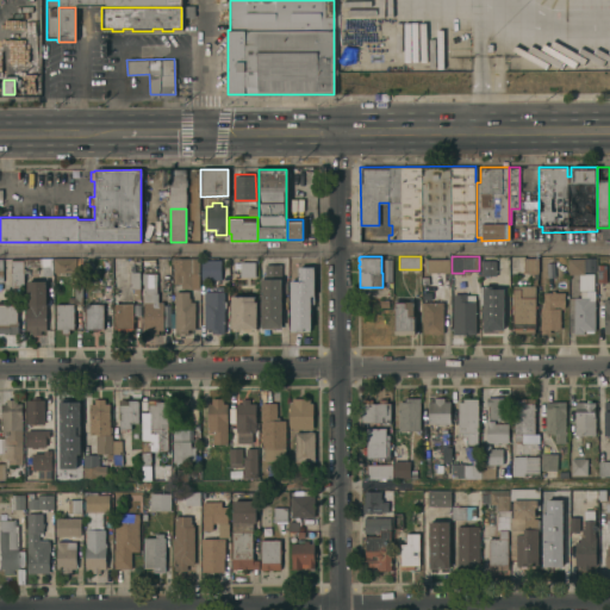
[(199,257),(199,287),(181,287),(181,284),(173,284),(173,263),(170,263),(170,257),(199,257)]
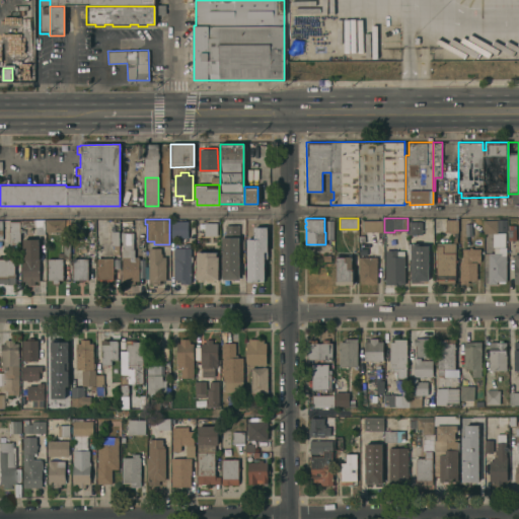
[(446,219),(458,219),(458,236),(457,236),(457,241),(453,241),(453,231),(445,231),(446,219)]
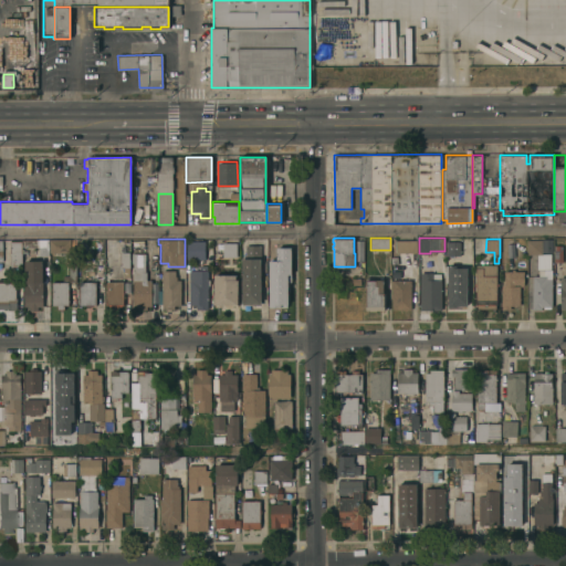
[(543,252),(543,239),(553,239),(553,252),(543,252)]
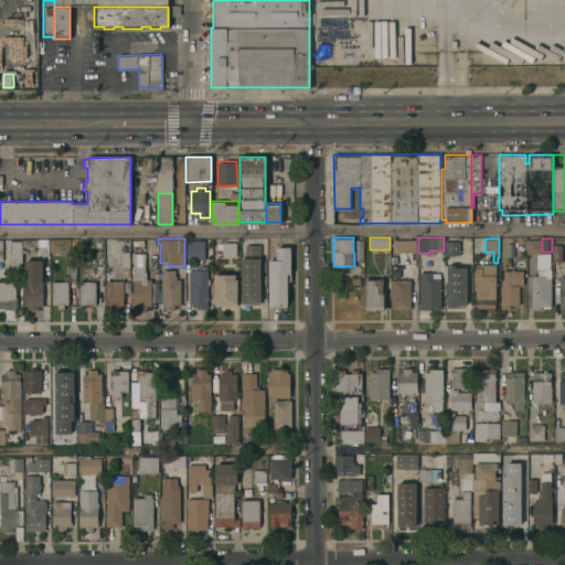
[(21,240),(22,265),(11,265),(10,240),(21,240)]
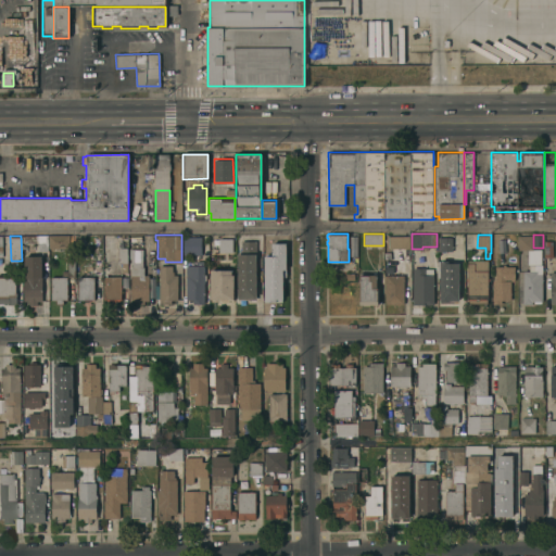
[(38,236),(48,236),(48,251),(38,251),(38,236)]
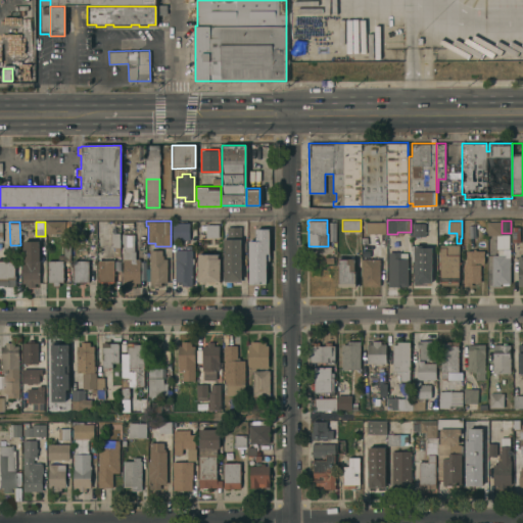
[(45,222),(62,222),(62,233),(46,233),(45,222)]
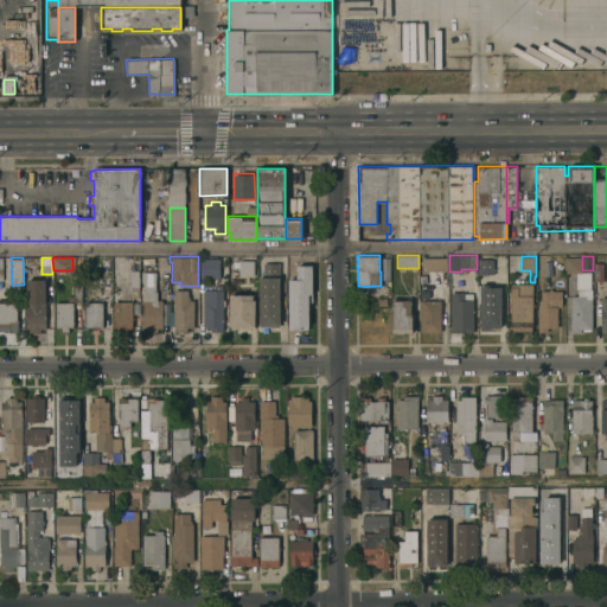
[(447,257),(447,270),(425,270),(425,257),(447,257)]
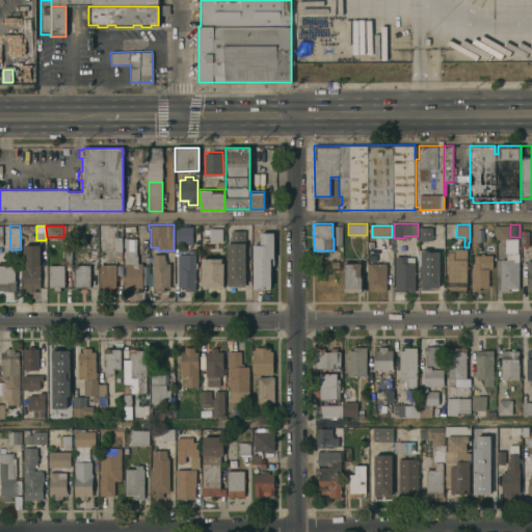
[(496,225),(509,225),(509,238),(517,238),(517,253),(505,253),(505,239),(496,239),(496,225)]
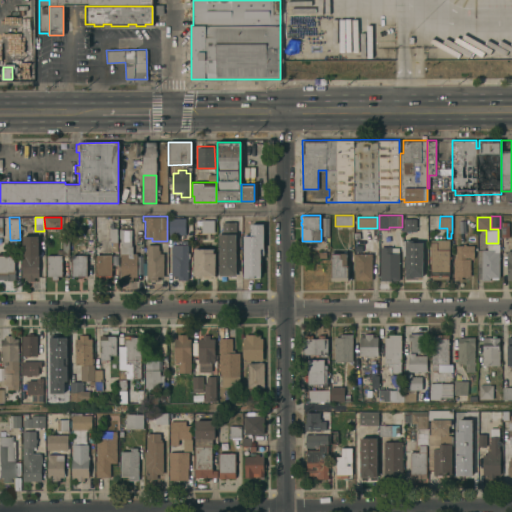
[(169,218),(185,218),(185,234),(169,234),(169,218)]
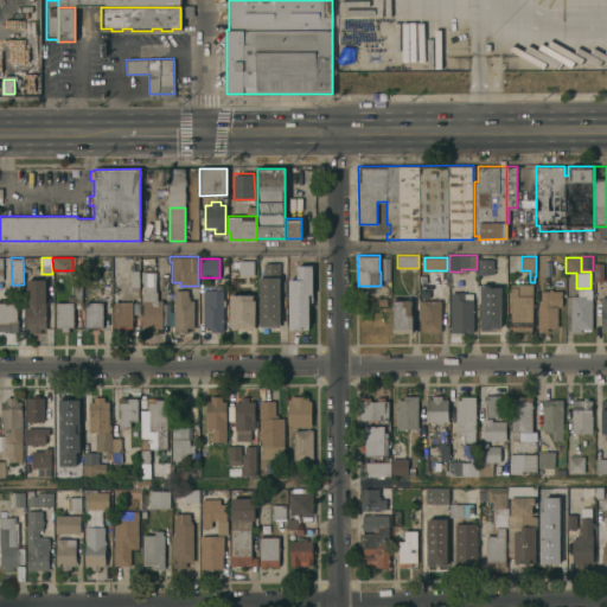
[(379,281),(389,282),(389,259),(379,259),(379,281)]
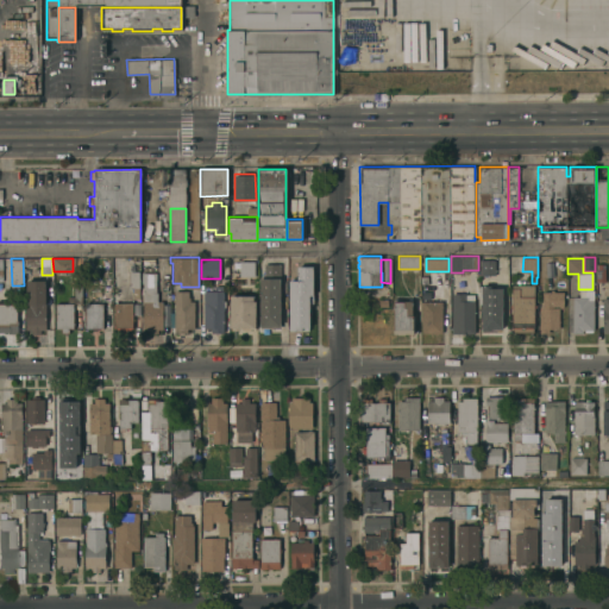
[(240,261),(255,261),(255,276),(240,276),(240,261)]
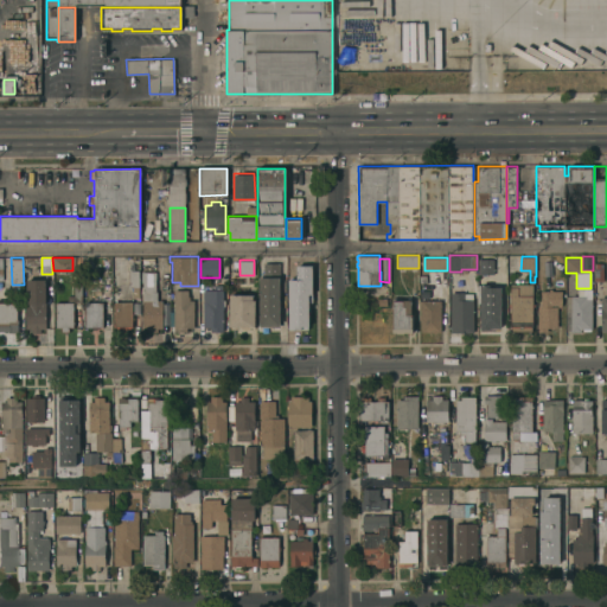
[(478,260),(492,260),(492,275),(478,275),(478,260)]
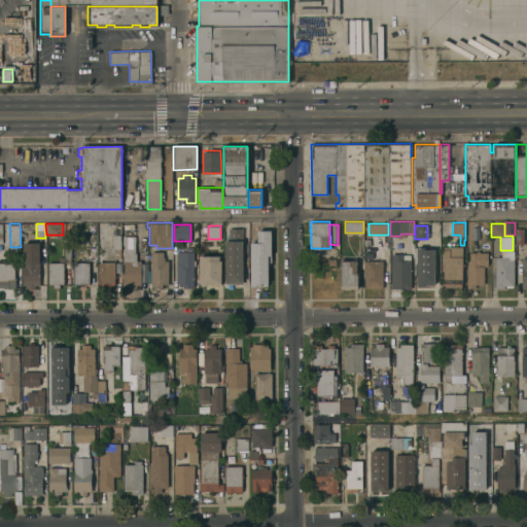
[(114,283),(113,283),(113,284),(110,285),(110,283),(109,283),(109,285),(105,285),(105,283),(103,284),(103,285),(100,285),(100,284),(99,284),(99,252),(104,252),(104,246),(112,246),(112,227),(120,227),(120,256),(114,256),(114,283)]
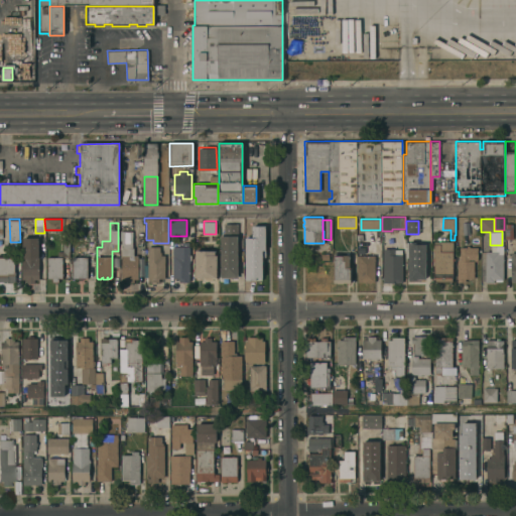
[(224,236),(224,224),(237,224),(237,278),(220,279),(220,236),(224,236)]
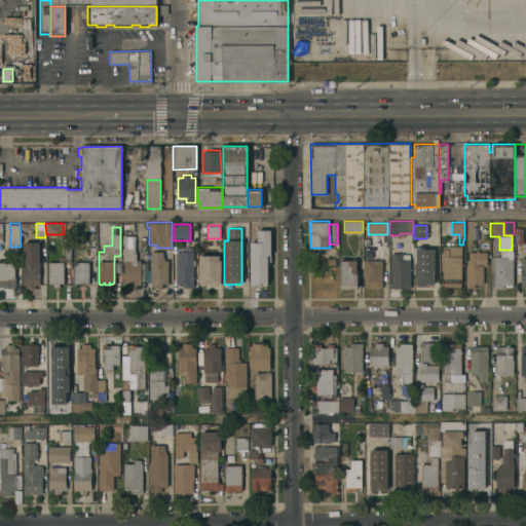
[(96,230),(96,238),(85,238),(85,230),(96,230)]
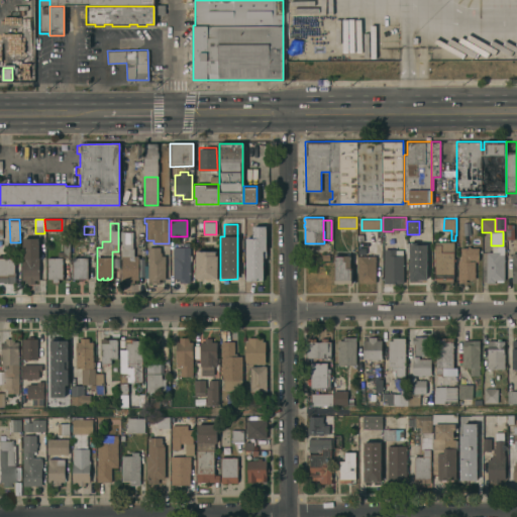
[(244,281),(243,238),(250,237),(250,227),(264,226),(265,257),(262,257),(262,281),(244,281)]
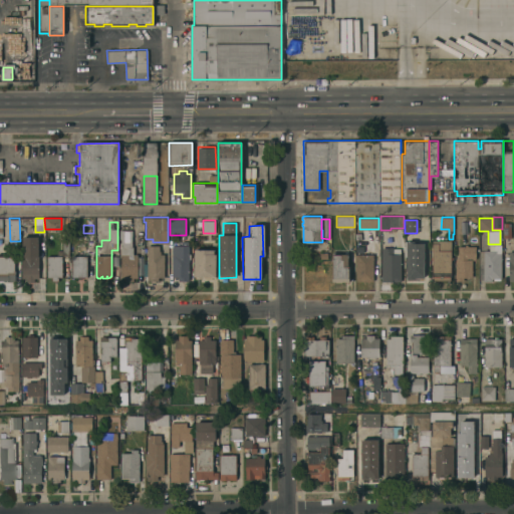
[(134,277),(134,280),(124,280),(124,277),(120,277),(120,239),(119,239),(119,230),(132,230),(132,246),(134,246),(134,250),(138,250),(138,277),(134,277)]
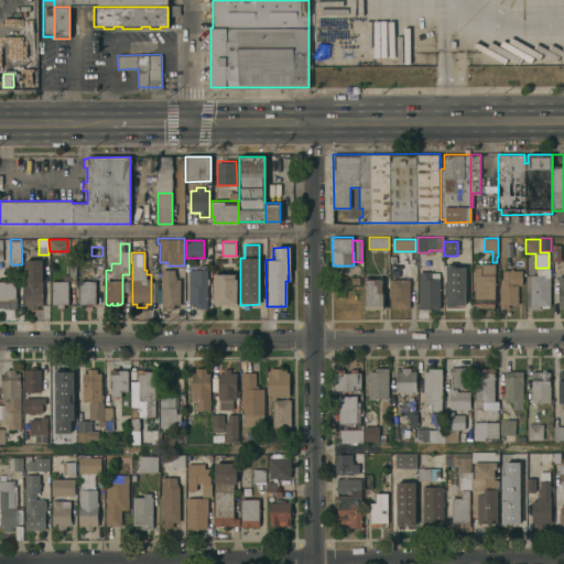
[(52,280),(63,280),(63,274),(68,274),(68,260),(76,260),(76,280),(68,280),(68,304),(64,304),(64,307),(57,307),(57,304),(52,304),(52,280)]
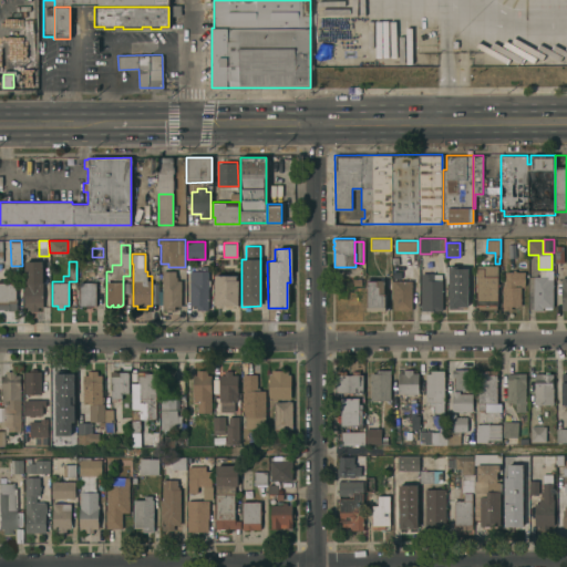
[(43,307),(38,307),(38,310),(29,310),(29,307),(24,307),(24,281),(24,263),(42,263),(43,307)]
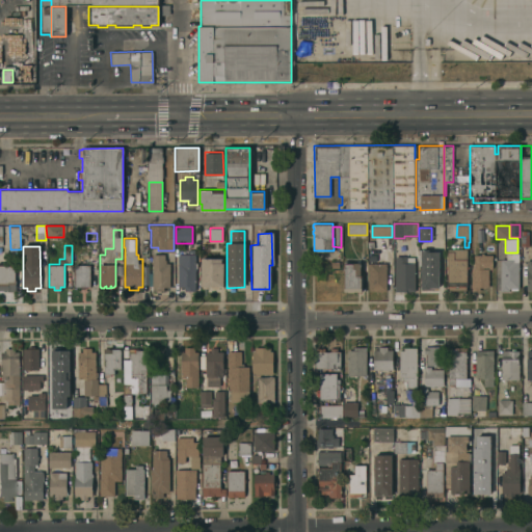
[(447,286),(447,268),(445,268),(445,266),(447,266),(447,248),(467,248),(467,265),(469,265),(469,267),(467,267),(467,285),(466,285),(466,290),(449,289),(449,286),(447,286)]
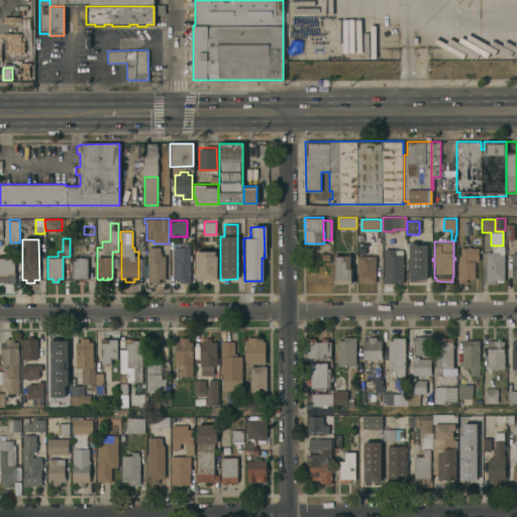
[(173,246),(182,246),(182,242),(189,242),(189,246),(190,246),(190,282),(180,282),(179,278),(174,278),(173,246)]
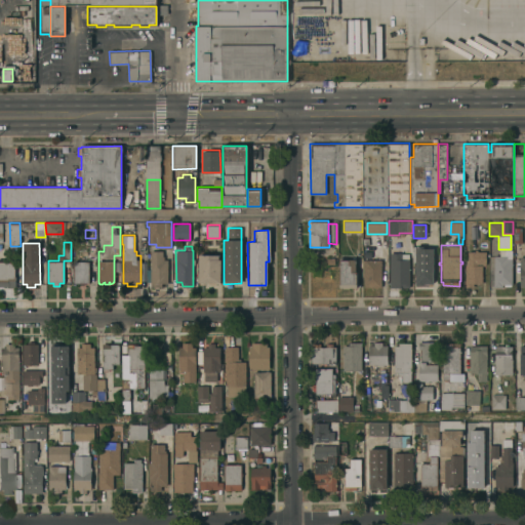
[(433,284),(427,284),(427,286),(414,286),(414,246),(426,246),(426,248),(433,248),(433,284)]
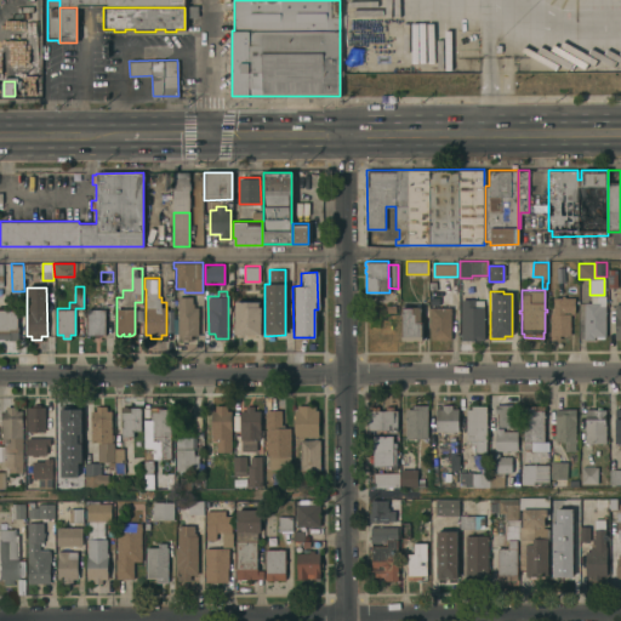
[(87,308),(104,308),(104,295),(113,295),(113,309),(104,309),(106,334),(87,335),(87,308)]
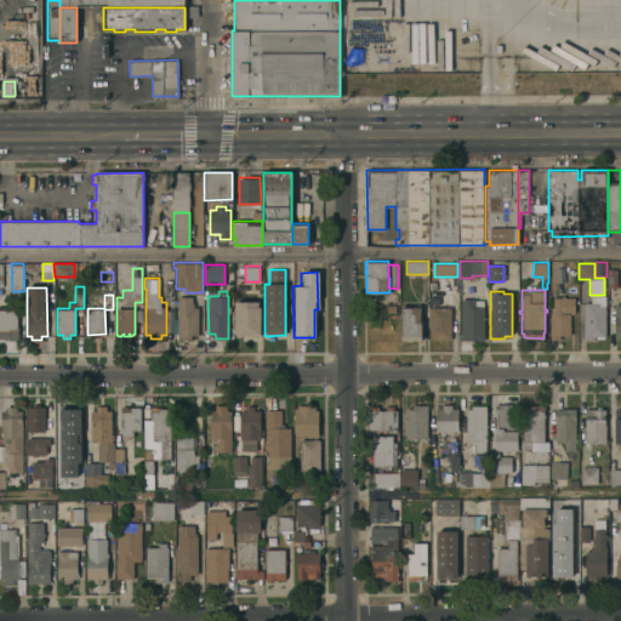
[(553,311),(553,297),(562,297),(562,295),(564,295),(564,297),(575,297),(575,313),(570,313),(570,335),(559,335),(559,340),(551,340),(551,313),(552,313),(552,311),(553,311)]
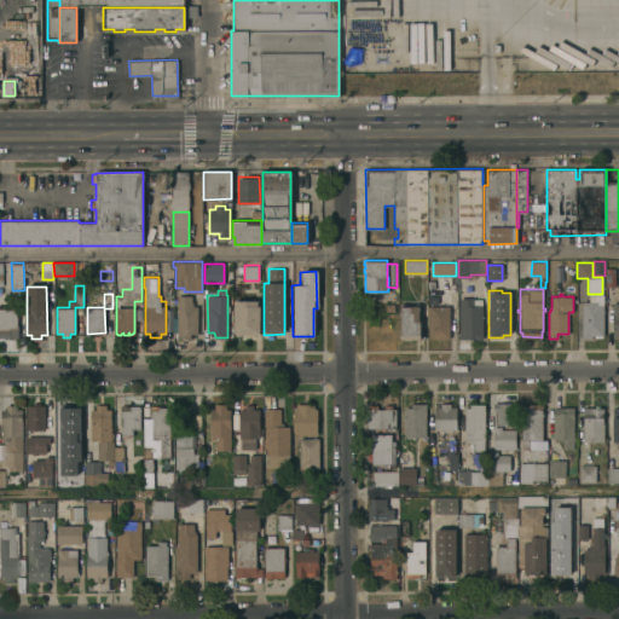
[(582,337),(583,301),(589,301),(589,294),(603,295),(603,335),(602,335),(602,337),(594,337),(594,335),(593,335),(593,337),(582,337)]
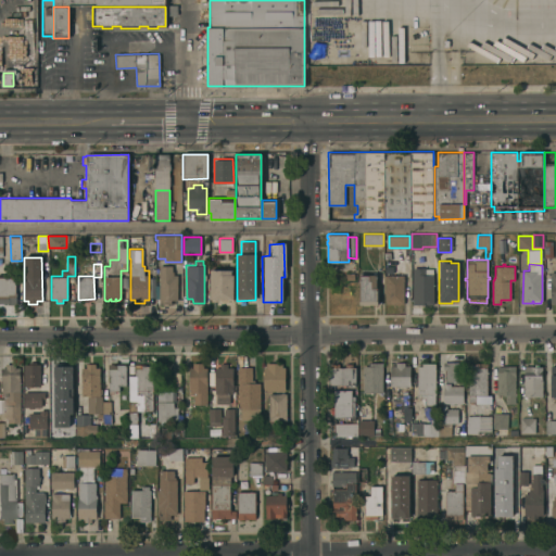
[(160,265),(172,265),(173,270),(174,270),(174,275),(177,275),(177,299),(171,299),(171,303),(160,303),(160,265)]
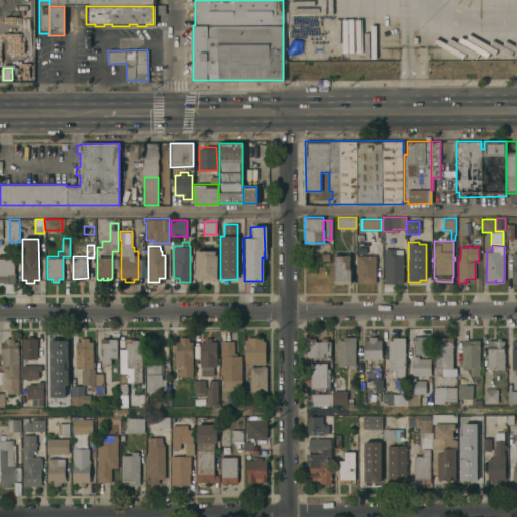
[(384,248),(396,248),(396,255),(403,255),(404,283),(385,283),(384,248)]
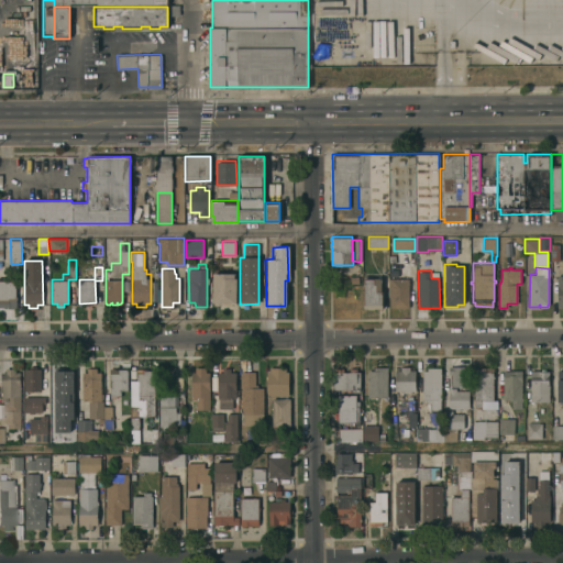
[(212,302),(213,272),(234,273),(234,277),(236,277),(235,302),(234,302),(234,305),(232,305),(232,302),(212,302)]
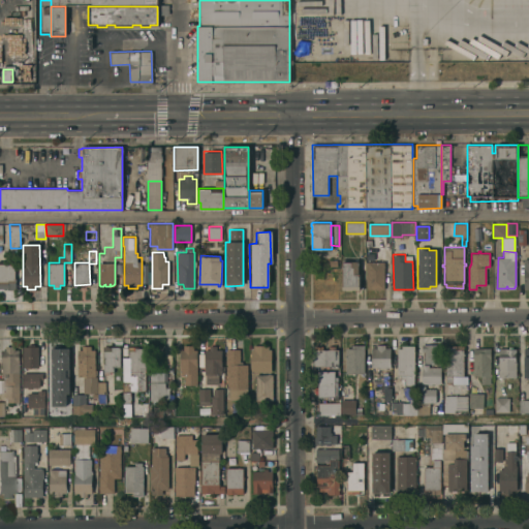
[(343,261),(351,261),(359,261),(359,274),(360,274),(360,289),(342,289),(343,261)]
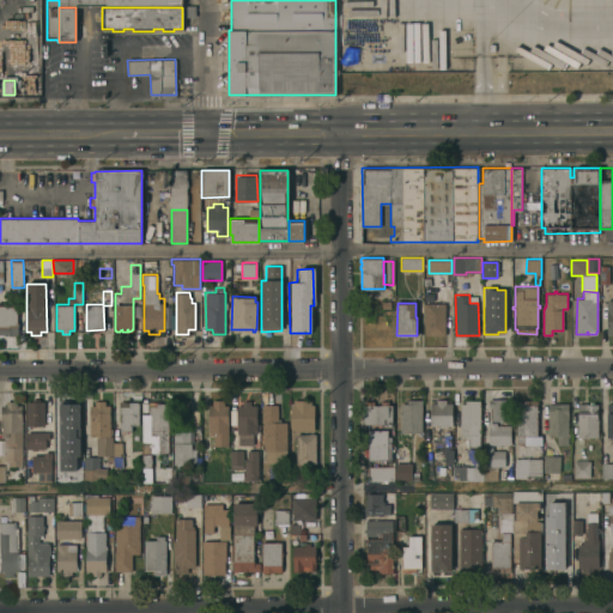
[(445,303),(445,333),(425,333),(425,303),(445,303)]
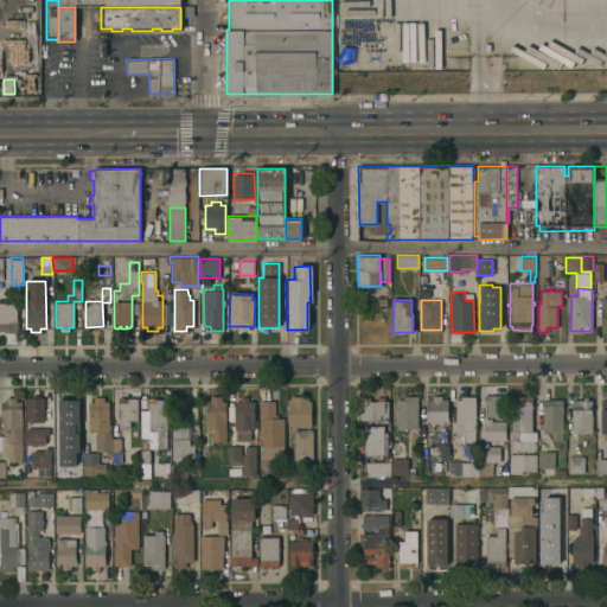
[(0,301),(17,301),(17,331),(0,331),(0,301)]
